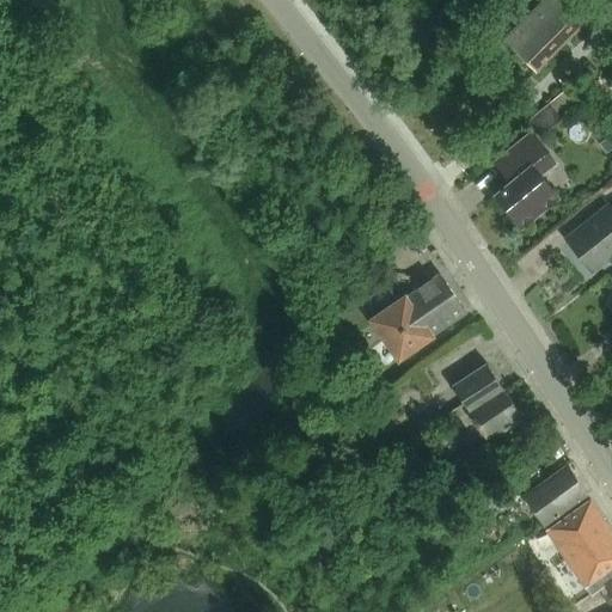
[(561,0),(540,0),(527,14),(560,47),(583,22),(561,0)]
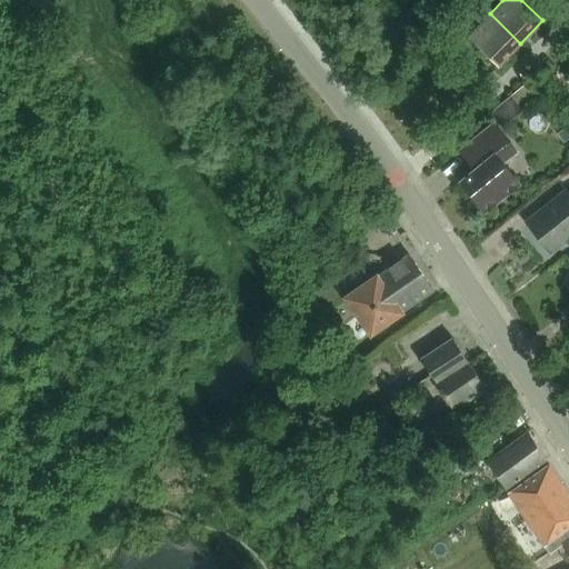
[(490,13),(468,36),(497,67),(520,43),(490,13)]
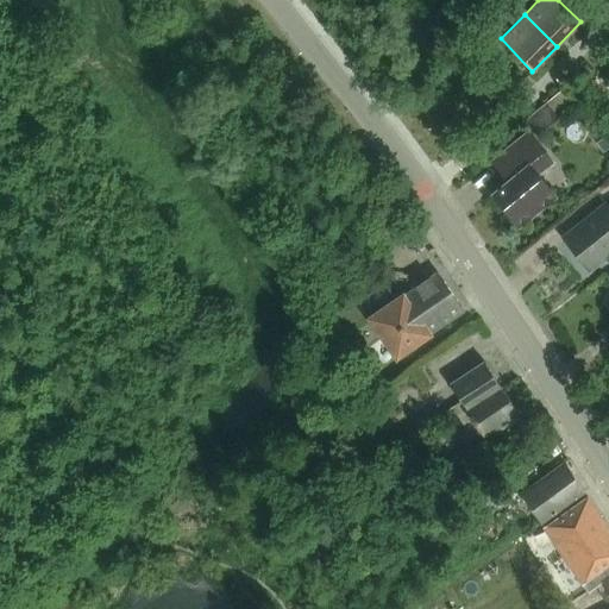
[(546,104),(528,119),(541,135),(559,119),(556,113),(546,104)]
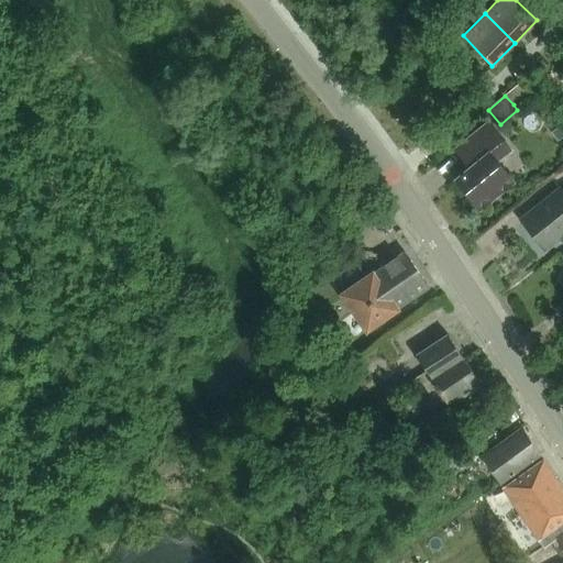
[(473,164),(455,178),(479,209),(514,181),(497,161),(511,150),(488,121),(459,145),(473,164)]
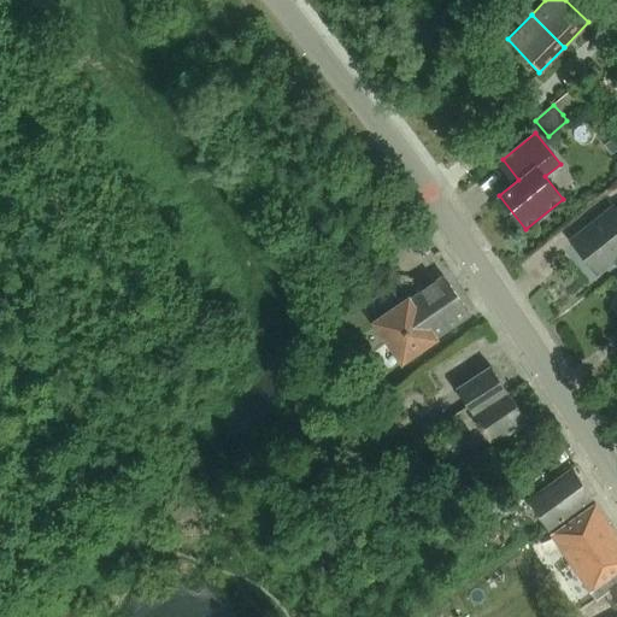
[(574,242),(597,271),(616,254),(616,209),(616,207),(589,229),(586,228),(576,236),(576,240),(574,242)]
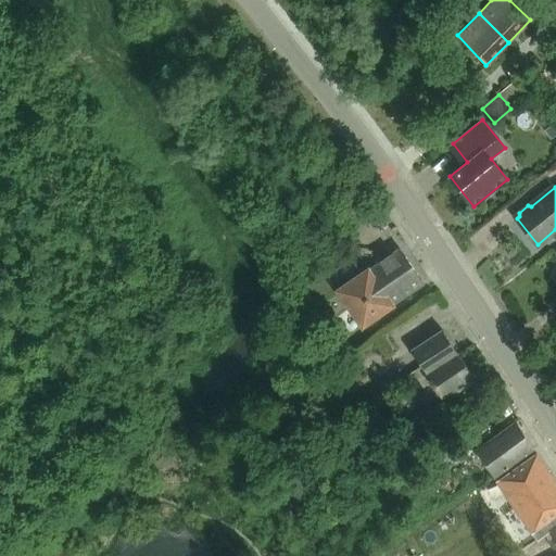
[(367,268),(339,289),(365,325),(393,304),(392,303),(424,281),(400,249),(369,270),(367,268)]
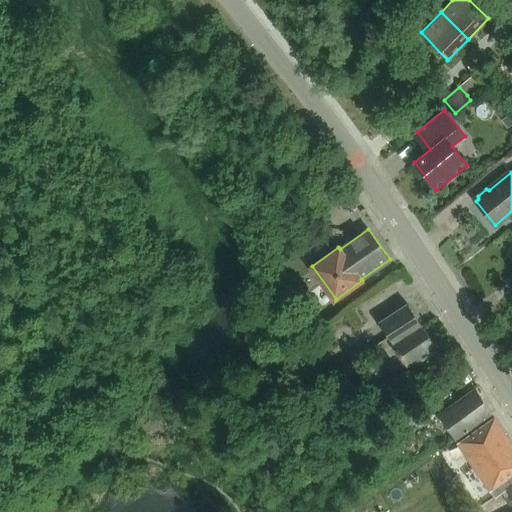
[(311,269),(309,267),(294,245),(278,257),(266,265),(283,289),(311,269)]
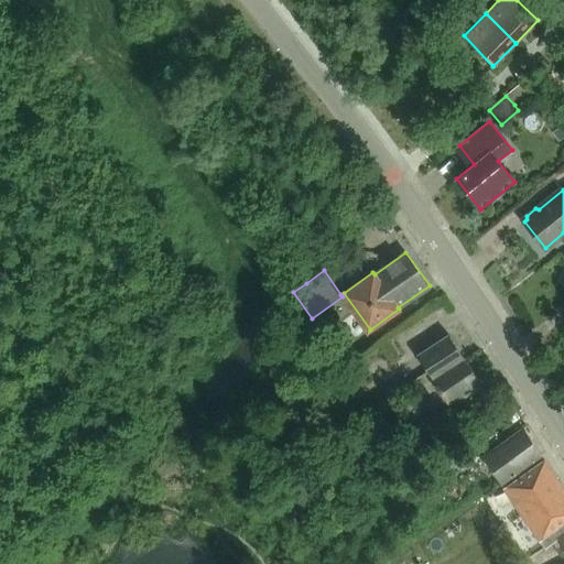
[(427,371),(412,381),(418,390),(465,359),(448,335),(416,356),(427,371)]
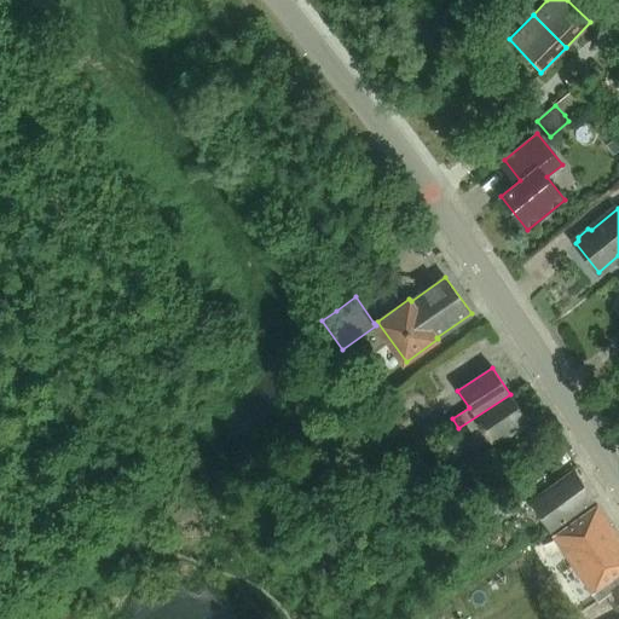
[(510,394),(458,428),(464,437),(480,426),(491,443),(526,420),(510,394)]
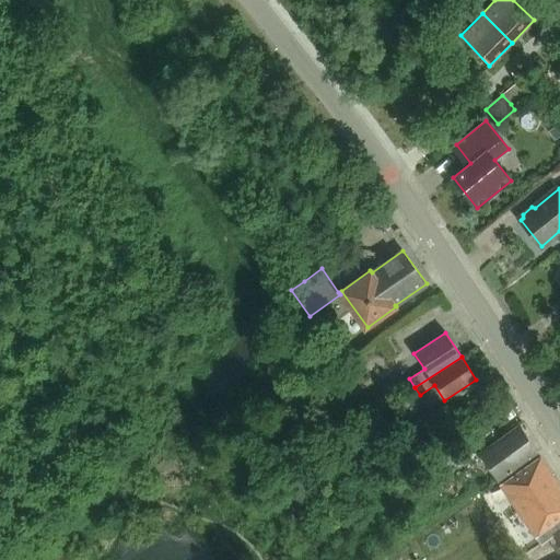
[(408,395),(396,401),(403,411),(413,405),(408,395)]
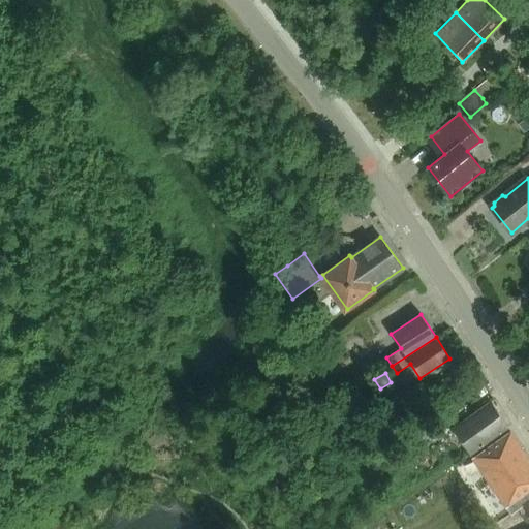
[(415,380),(387,400),(397,414),(426,396),(415,380)]
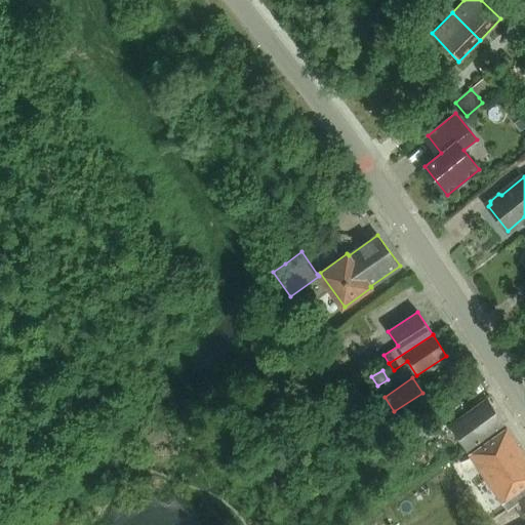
[(473,407),(449,423),(456,435),(467,449),(505,423),(487,398),(473,407)]
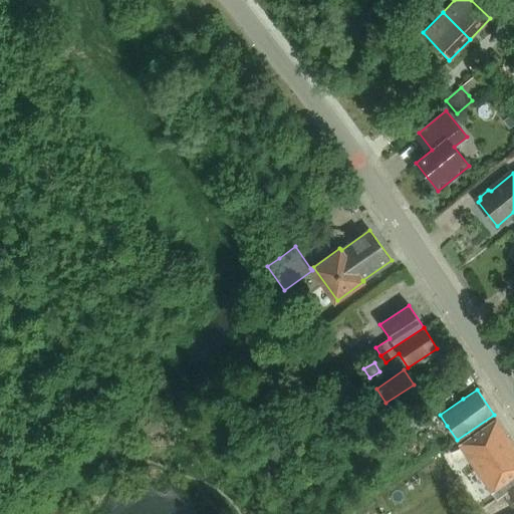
[(513,446),(496,420),(460,444),(491,491),(492,491),(496,497),(513,484),(513,446)]
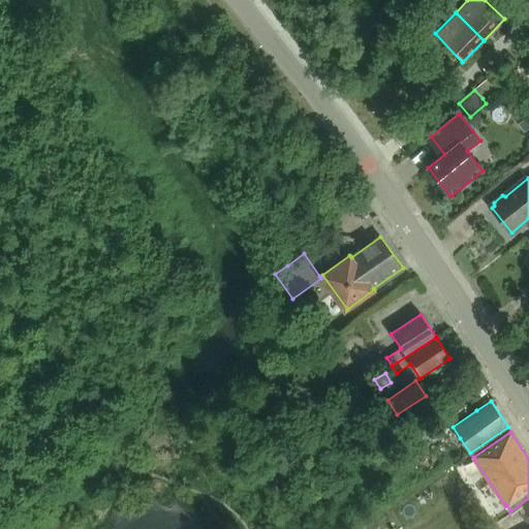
[(528,498),(510,511),(511,514),(523,505),(528,514),(528,498)]
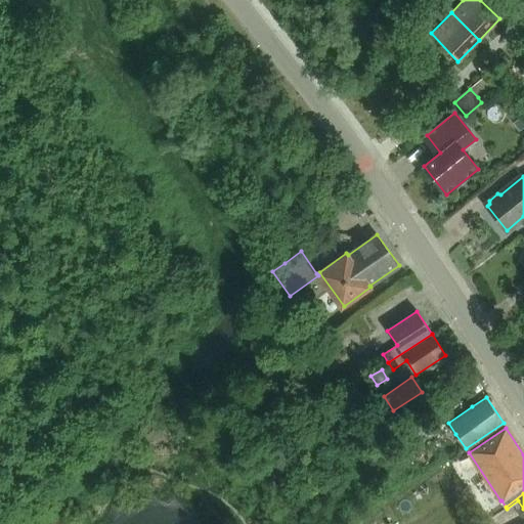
All buildings are outlined.
